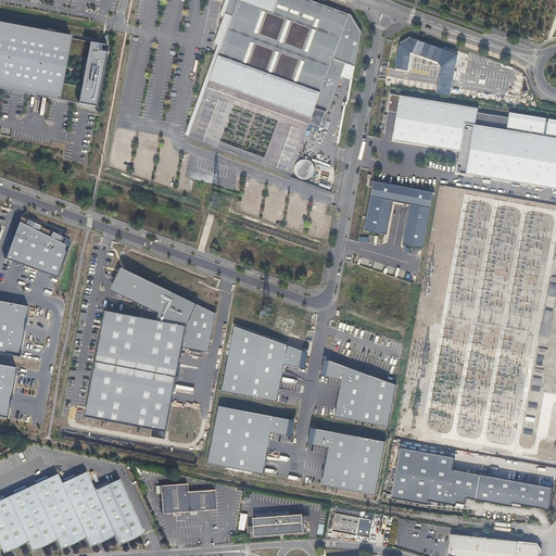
[(223,17),(217,33),(214,43),(217,46),(185,135),(235,153),(291,173),(298,153),(300,148),(310,123),(320,127),(326,112),(314,108),(316,103),(329,109),(341,76),(352,80),(361,33),(349,14),(348,14),(308,0),(225,0),(219,16),(223,17)]
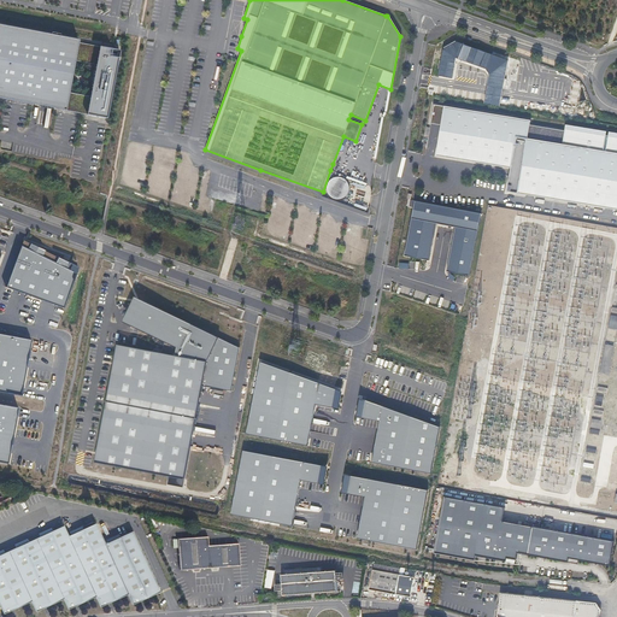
[(76,45),(77,45),(77,40),(0,24),(0,99),(64,111),(65,109),(88,112),(88,116),(106,119),(109,110),(119,51),(100,47),(100,51),(76,46),(76,45)]
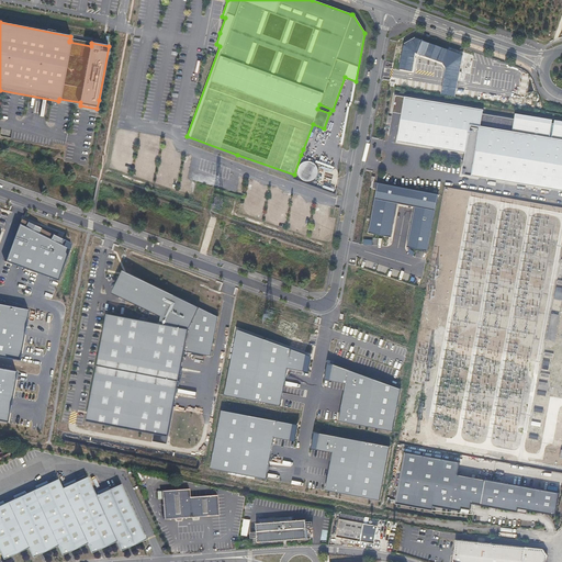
[(404,45),(401,69),(413,71),(416,53),(444,64),(447,68),(442,94),(456,97),(463,55),(417,38),(404,45)]
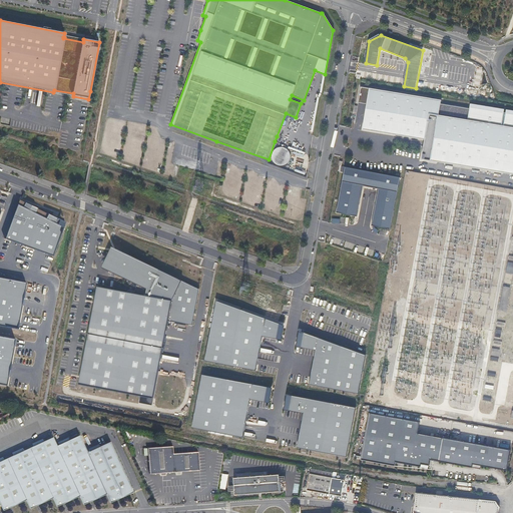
[(512,113),(506,112),(504,112),(470,106),(469,108),(452,105),(441,104),(441,100),(413,95),(360,86),(358,103),(359,103),(367,104),(363,129),(425,139),(429,140),(428,149),(423,148),(422,155),(512,170),(512,113)]
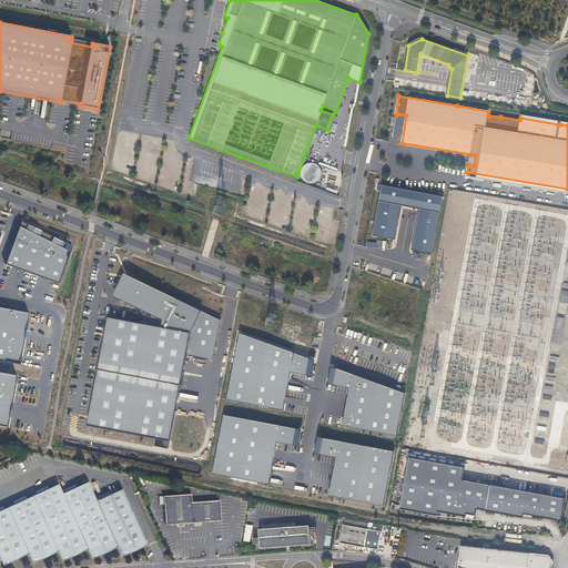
[(558,121),(534,117),(520,114),(520,118),(558,124),(558,121)]
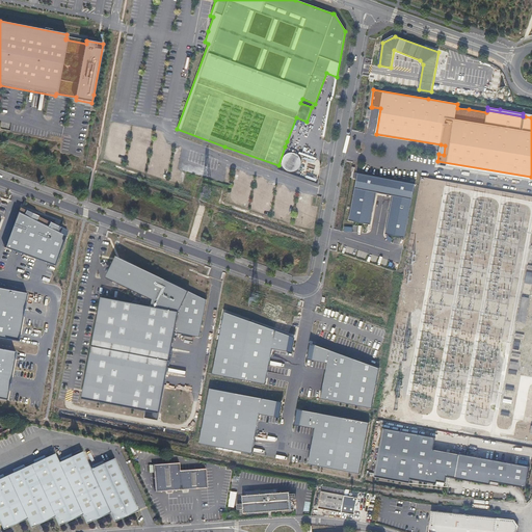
[(296,170),(298,169),(299,168),(300,166),(300,163),(300,162),(300,160),(299,158),(298,156),(297,154),(295,154),(293,153),(291,153),(288,153),(285,155),(284,156),(282,159),(282,160),(282,162),(282,165),(284,167),(284,168),(285,169),(287,170),(291,171),(294,171),(296,170)]
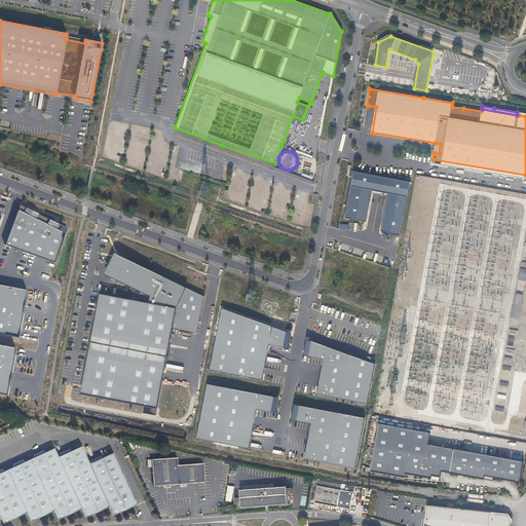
[(525,175),(433,159),(433,163),(525,179),(525,175)]
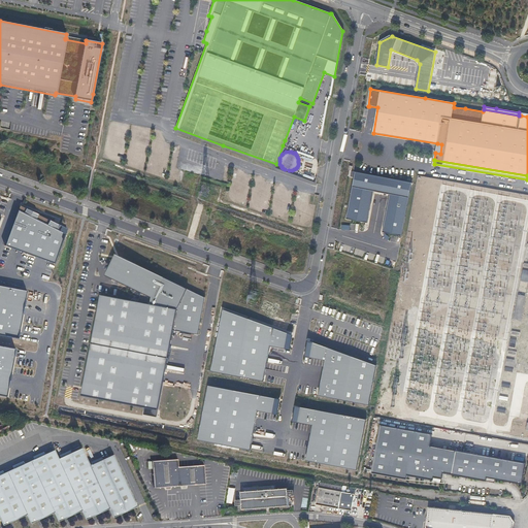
[(356,172),(347,219),(368,223),(373,192),(390,195),(383,233),(402,236),(413,183),(356,172)]
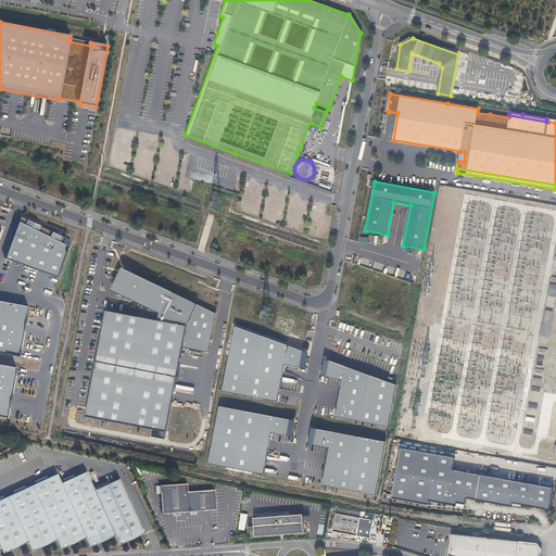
[(358,227),(364,228),(371,190),(366,189),(358,227)]
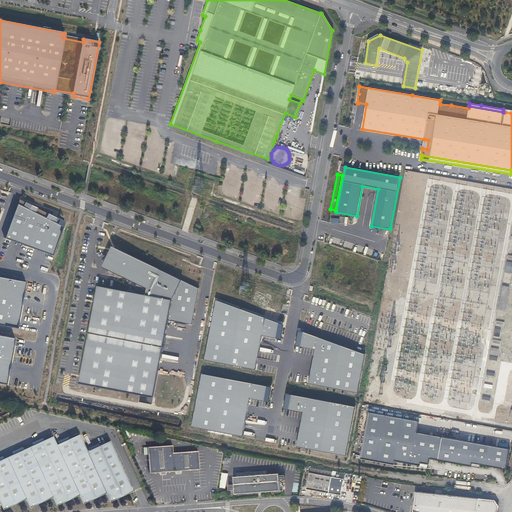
[(65,222),(19,200),(5,239),(52,256),(65,222)]
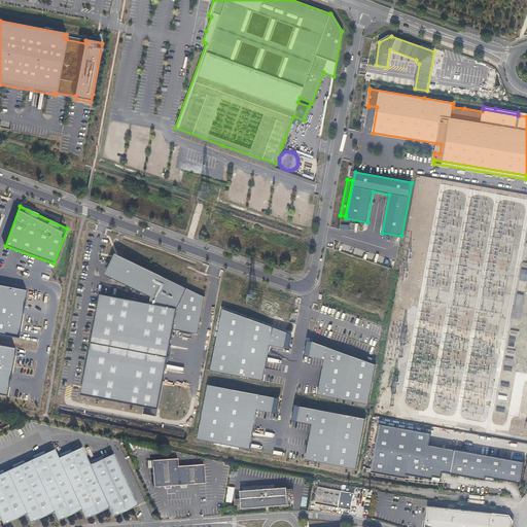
[(128,259),(123,256),(112,278),(141,291),(139,302),(101,294),(81,395),(145,407),(143,414),(156,416),(173,329),(198,335),(205,296),(128,259)]
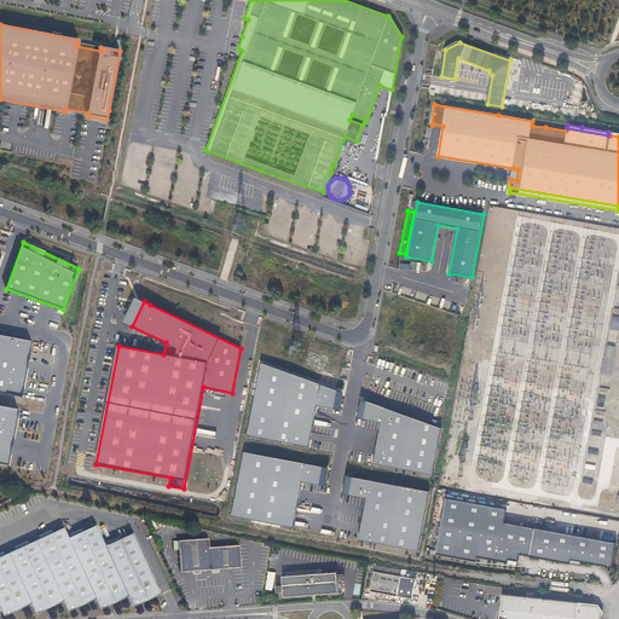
[(32,342),(0,335),(0,393),(21,398),(32,342)]
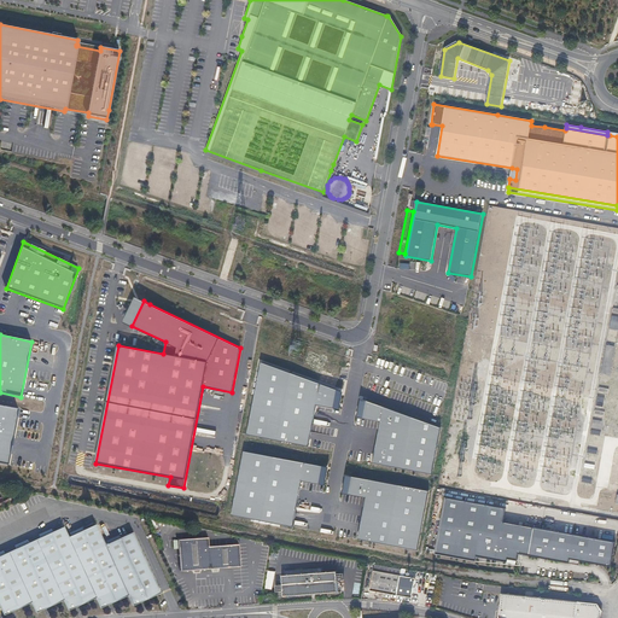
[(606,345),(601,375),(611,377),(616,348),(606,345)]
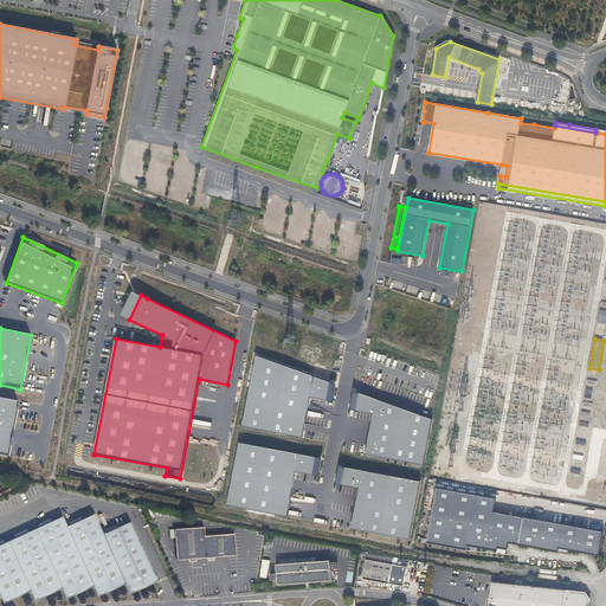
[(331,384),(256,355),(243,426),(303,438),(310,398),(329,401),(331,384)]
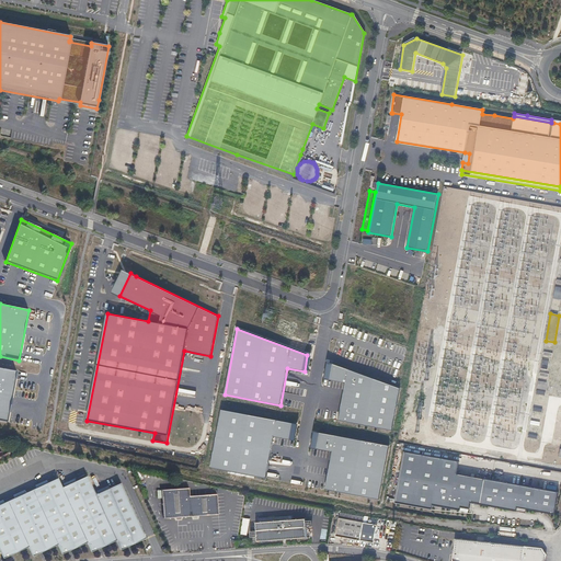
[(400,388),(332,364),(329,380),(345,384),(339,421),(392,431),(400,388)]
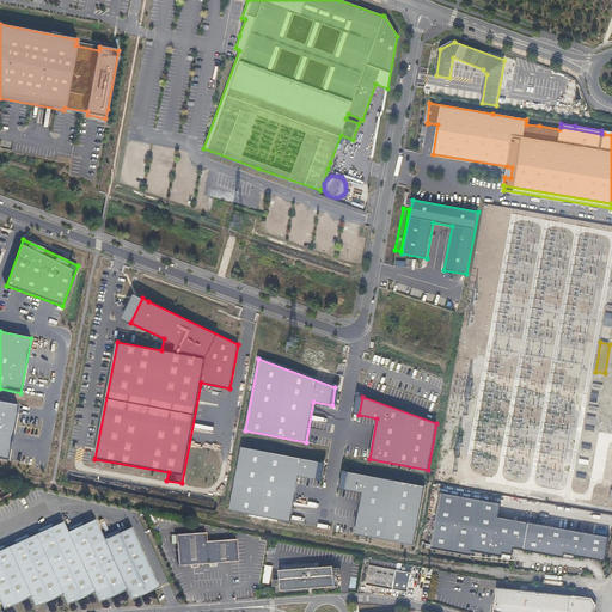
[(18,405),(0,402),(0,459),(7,460),(18,405)]
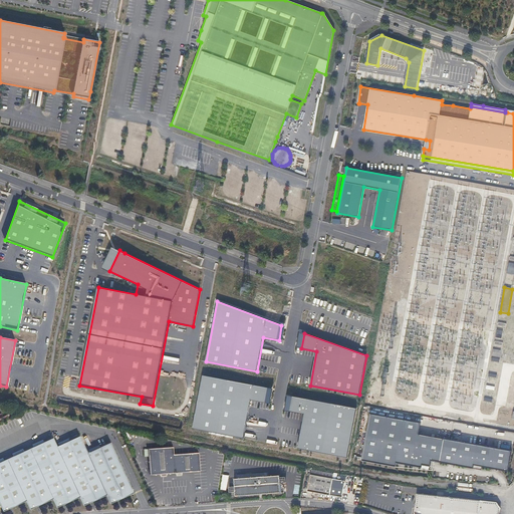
[(501,351),(493,349),(492,357),(500,358),(501,351)]
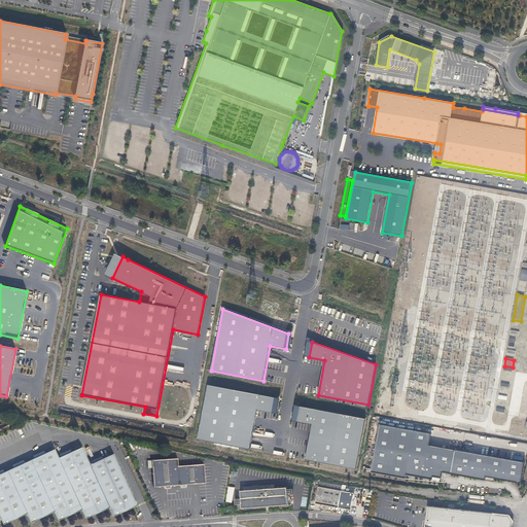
[(276,397),(208,385),(198,440),(250,450),(257,411),(274,413),(276,397)]
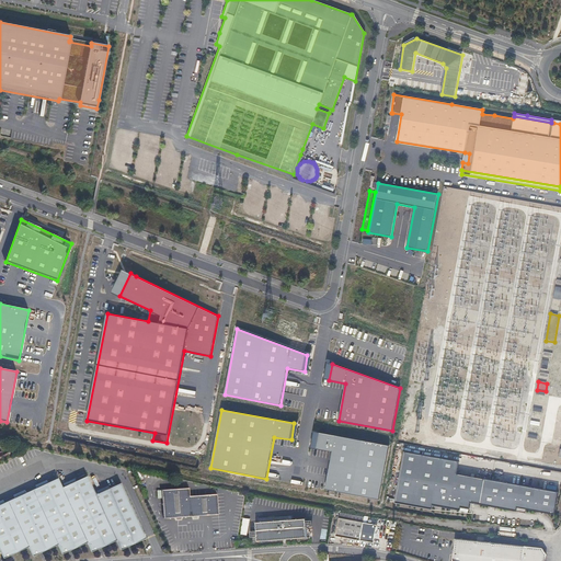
[(389,446),(319,433),(316,449),(332,453),(325,490),(379,500),(389,446)]
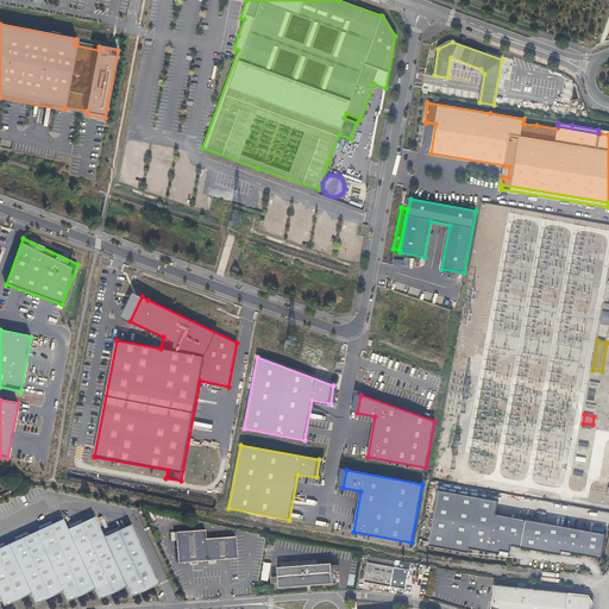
[(498,501),(439,490),(428,546),(469,553),(470,548),(509,556),(510,546),(512,541),(491,538),(496,515),(498,501)]
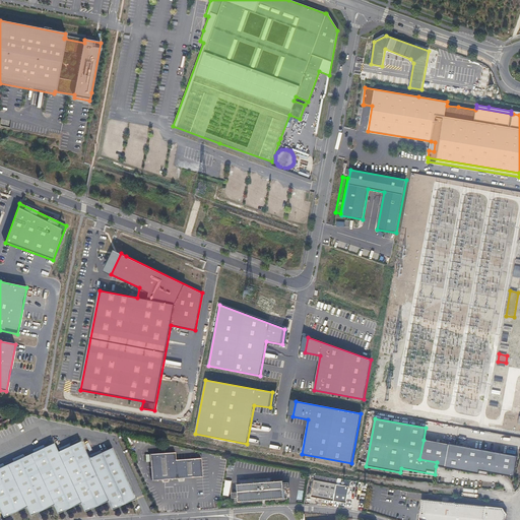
[(449,444),(424,440),(419,459),(437,462),(436,466),(444,467),(449,444)]
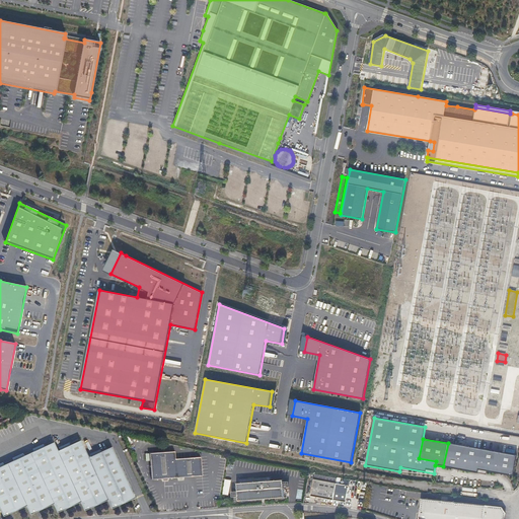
[(53,442),(0,466),(0,510),(3,517),(25,506),(30,515),(53,504),(57,513),(80,502),(84,511),(106,500),(110,509),(134,498),(128,484),(110,447),(87,457),(79,440),(57,451),(53,442)]
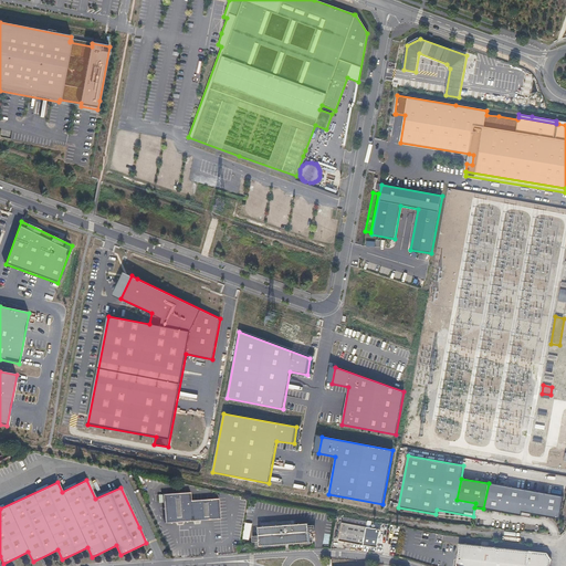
[(563,496),(489,483),(483,509),(521,516),(522,512),(558,520),(563,496)]
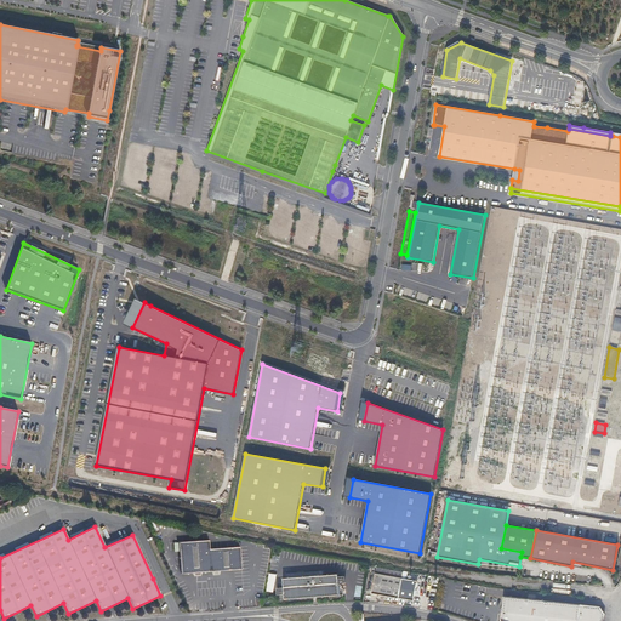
[(208,541),(178,542),(180,574),(212,571),(240,570),(239,548),(209,550),(208,541)]
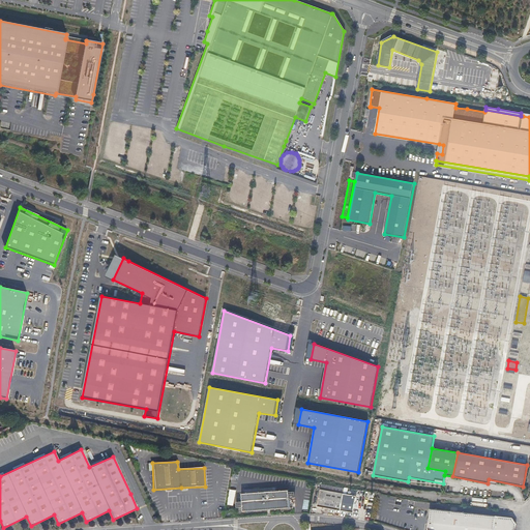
[(270,492),(264,492),(241,494),(242,512),(290,508),(293,508),(292,502),(291,503),(289,500),(289,490),(288,490),(270,492)]
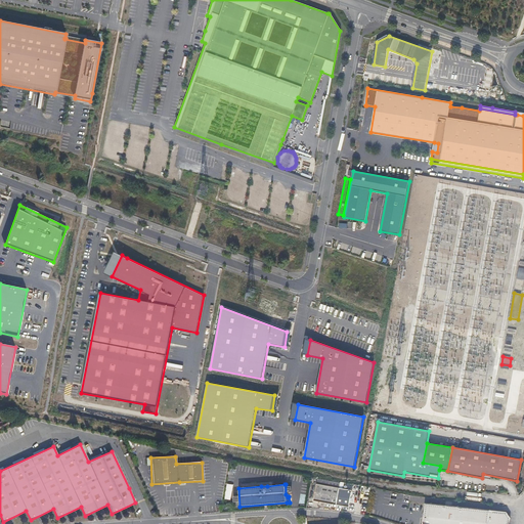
[(316,484),(313,500),(336,505),(339,488),(316,484)]
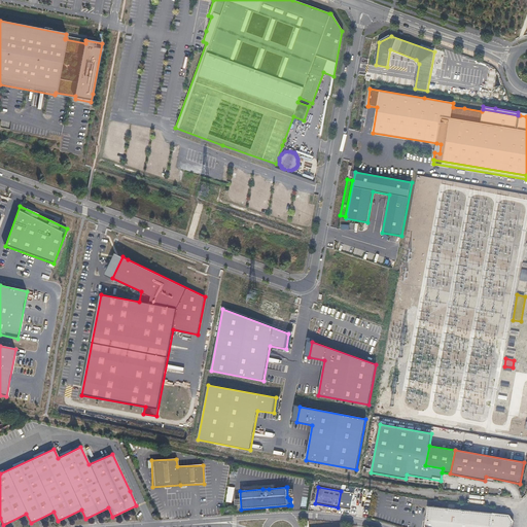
[(489,514),(427,506),(425,526),(426,526),(493,526),(494,520),(489,514)]
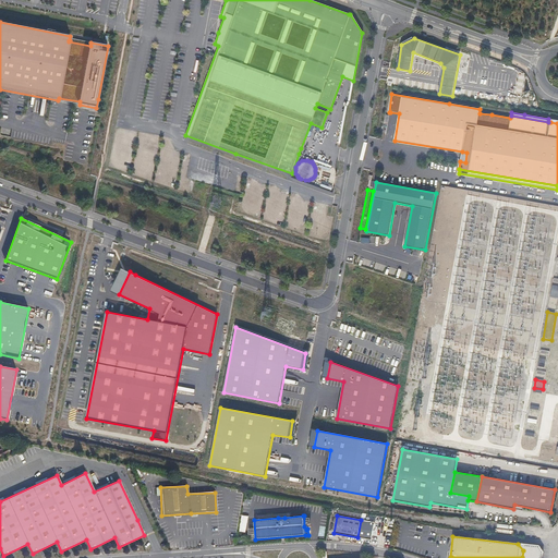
[(538,546),(518,544),(523,550),(522,557),(451,557),(450,557),(541,557),(543,552),(538,546)]
